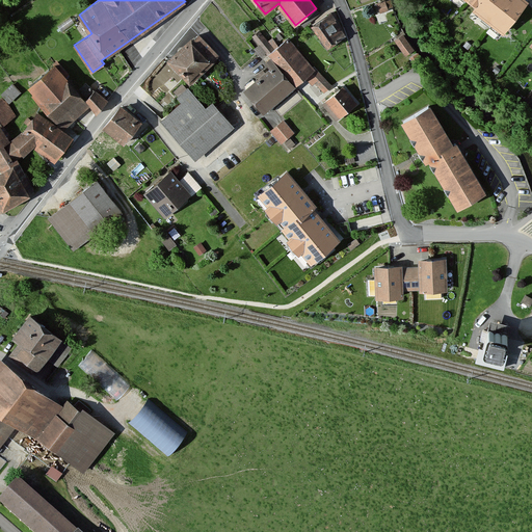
[(390,0),(377,4),(379,12),(393,9),(390,0)]
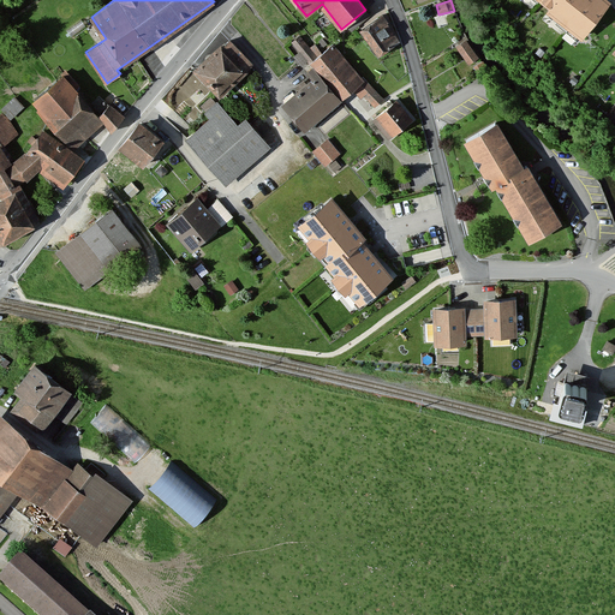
[(533,0),(549,12),(545,17),(581,45),(611,6),(603,0),(533,0)]
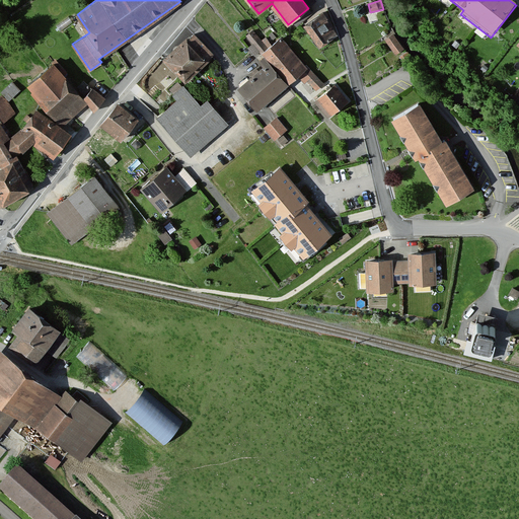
[(322,13),(304,25),(319,46),(337,33),(322,13)]
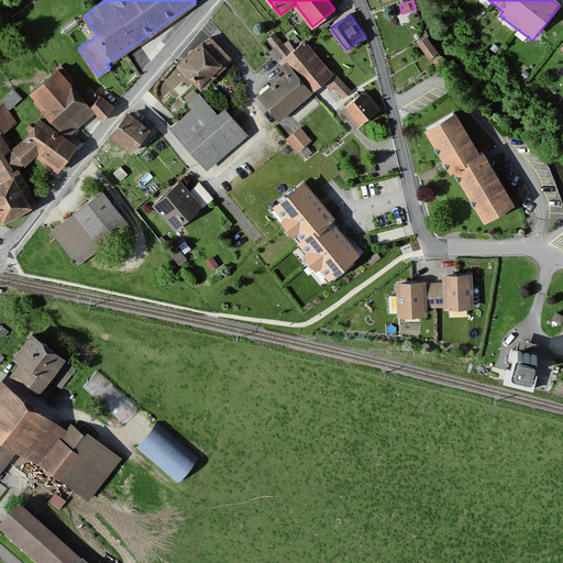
[(284,58),(291,52),(274,32),(267,39),(275,47),(269,52),(276,61),(282,56),(284,58)]
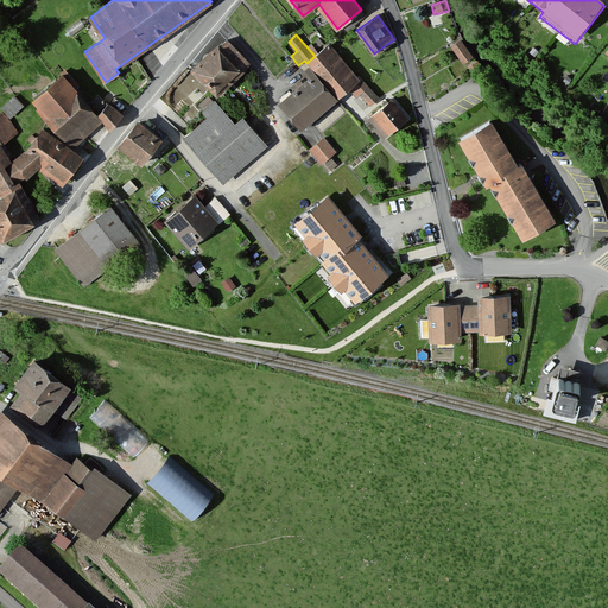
[(251,63),(228,39),(222,45),(219,43),(191,69),(217,95),(251,63)]
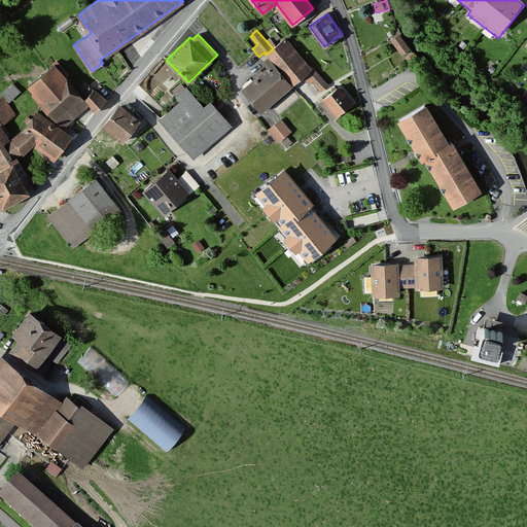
[(398,34),(391,40),(402,55),(411,48),(398,34)]
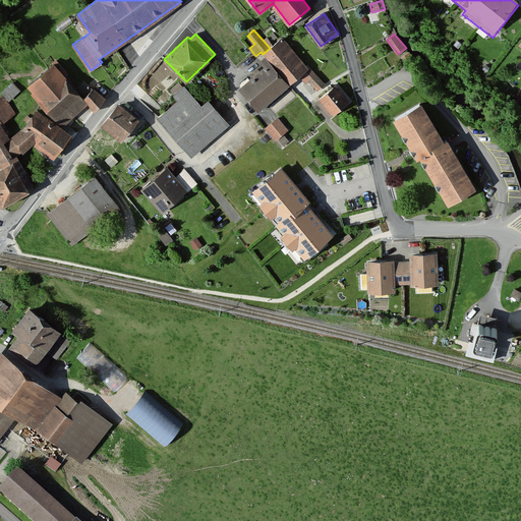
[(263,54),(265,58),(288,84),(307,67),(282,38),(270,48),(263,54)]
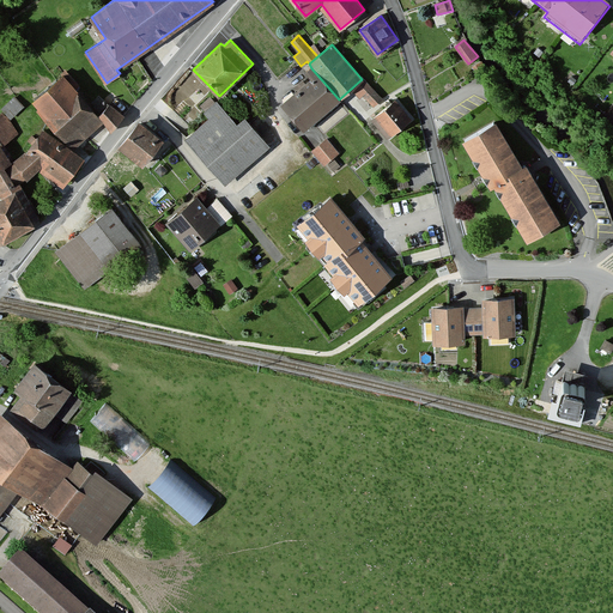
[(339,99),(311,68),(307,73),(311,78),(281,104),(304,129),(339,99)]
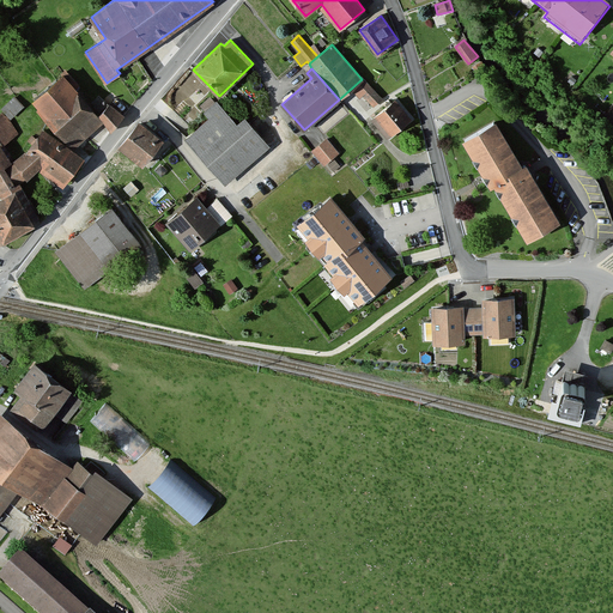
[(64,77),(34,102),(74,150),(104,125),(98,117),(64,77)]
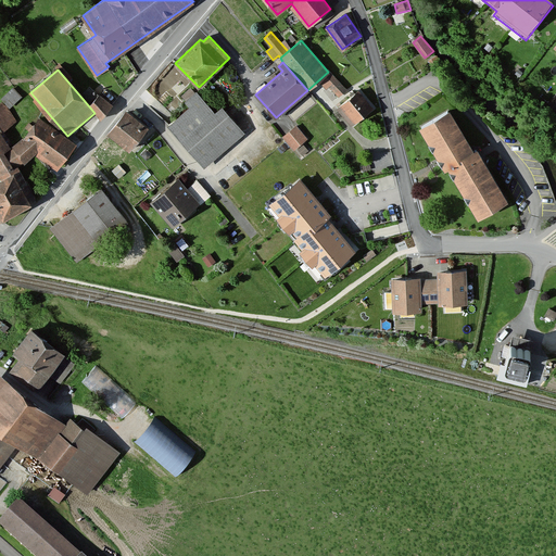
[(358,90),(338,109),(352,125),(373,106),(358,90)]
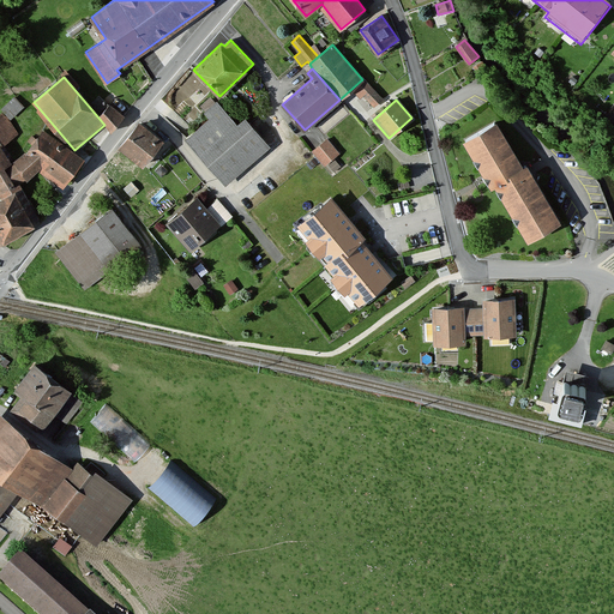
[(210,118),(187,138),(227,184),(270,145),(245,118),(239,124),(218,101),(205,113),(210,118)]
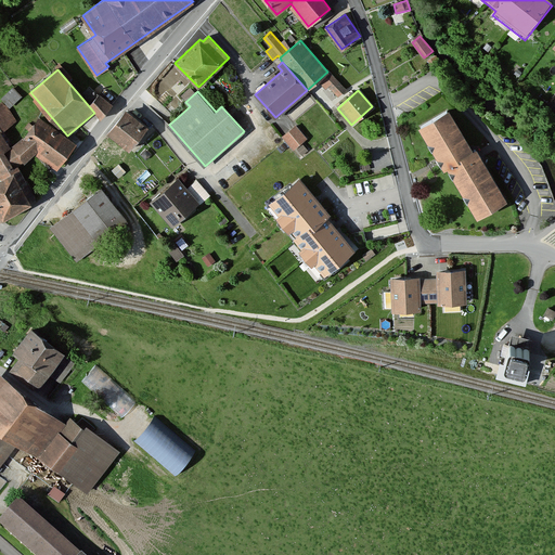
[(98,94),(89,106),(94,113),(100,119),(113,106),(98,94)]
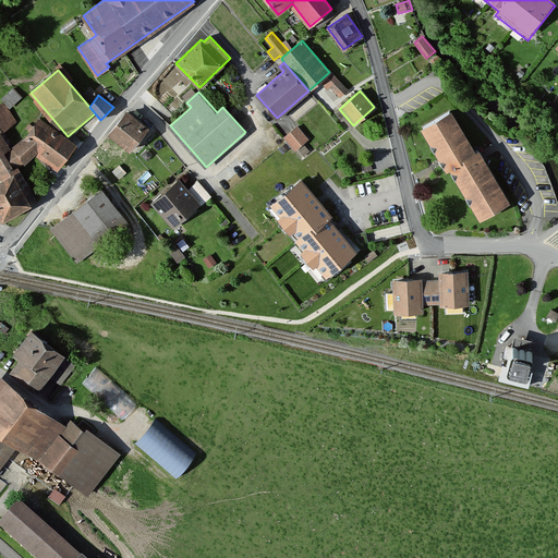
[(3,102),(0,104),(0,125),(3,131),(16,122),(3,102)]
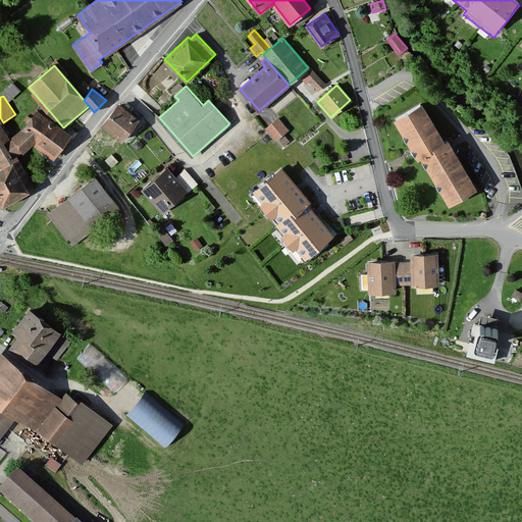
[(140,120),(120,105),(103,127),(122,143),(140,120)]
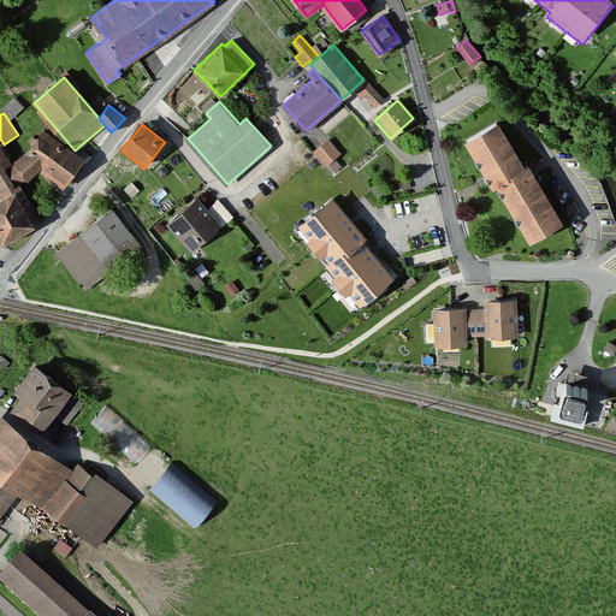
[(498,128),(463,147),(490,193),(496,189),(525,172),(498,128)]
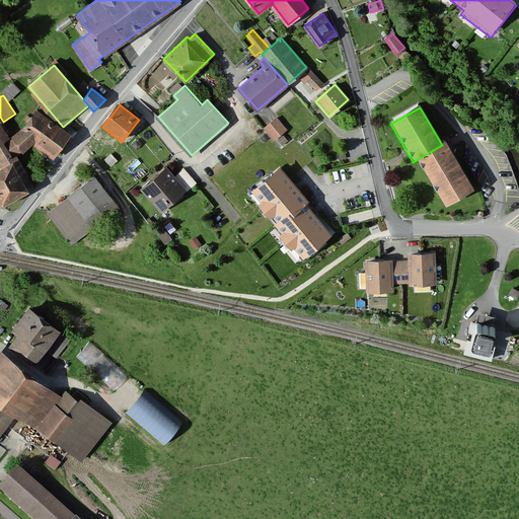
[(23,128),(10,138),(10,139),(0,144),(11,162),(16,159),(32,145),(54,159),(70,135),(38,109),(23,128)]
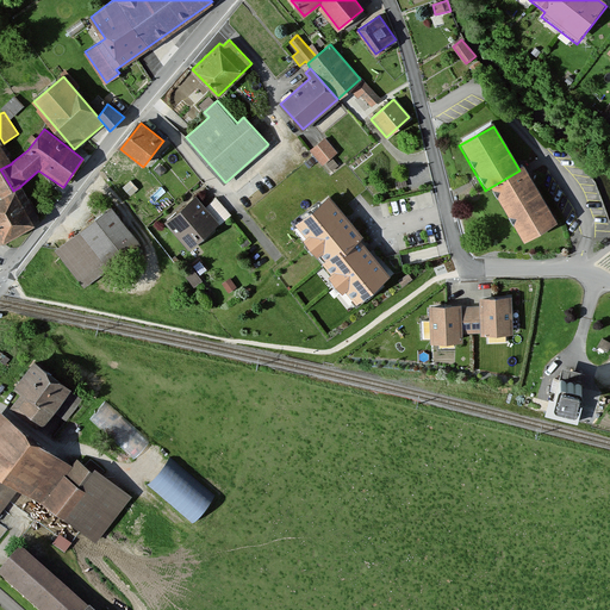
[(325,138),(311,150),(323,165),(337,151),(325,138)]
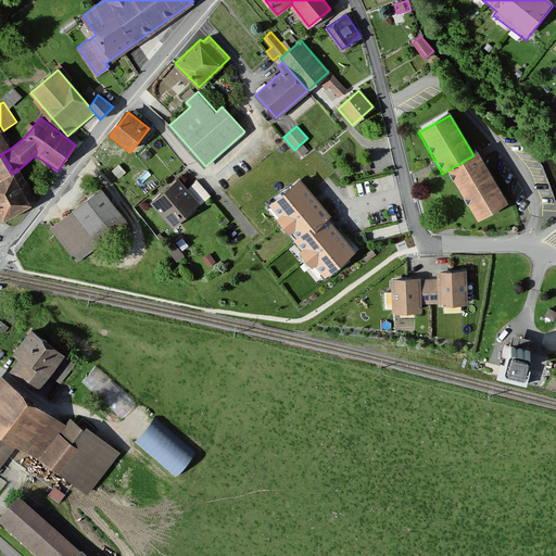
[(0,129),(0,218),(2,223),(37,202),(17,171),(12,174),(0,154),(11,149),(11,148),(0,129)]
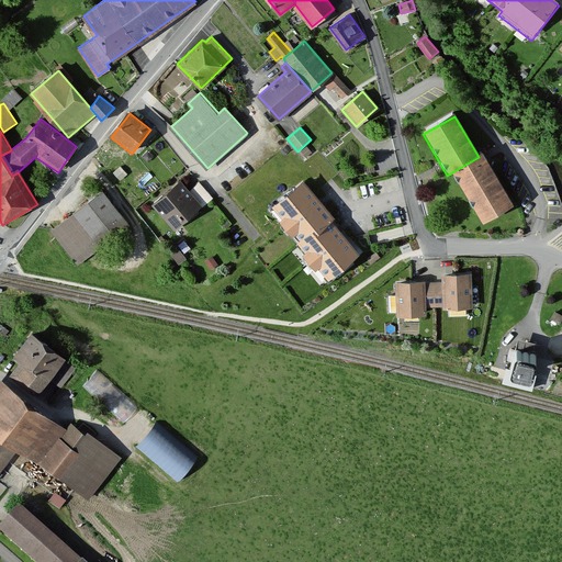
[(479,157),(452,172),(483,227),(515,209),(484,154),(479,157)]
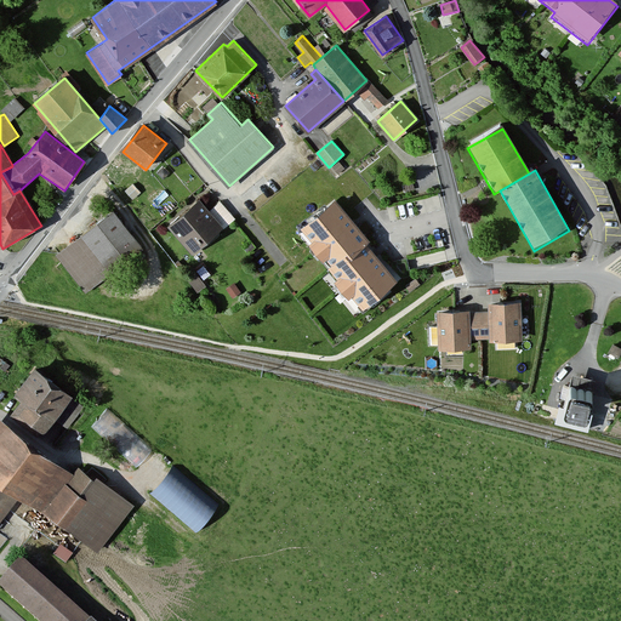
[(368,238),(335,199),(300,229),(363,305),(396,277),(364,239),(368,238)]
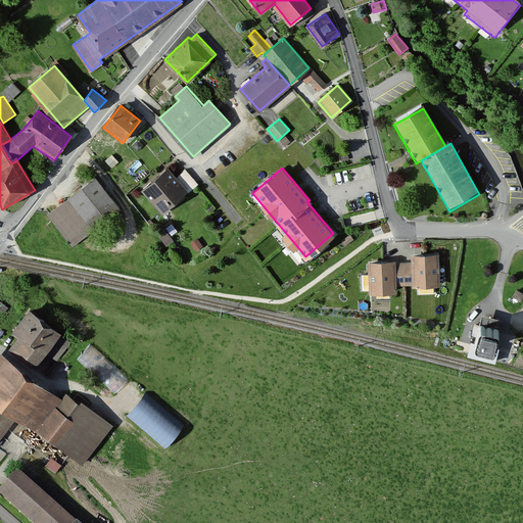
[(170,169),(145,191),(164,212),(197,184),(185,170),(177,177),(170,169)]
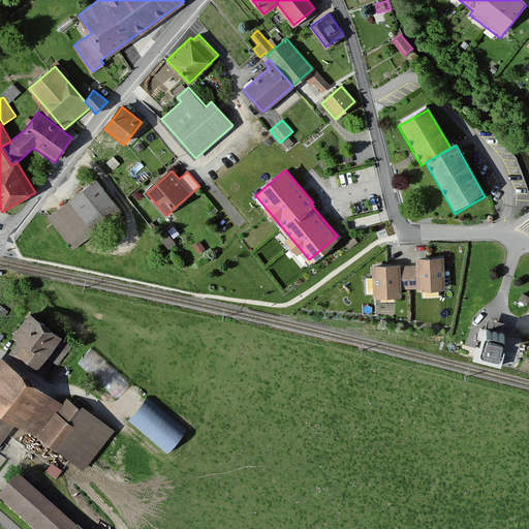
[(96,182),(52,219),(74,246),(119,210),(96,182)]
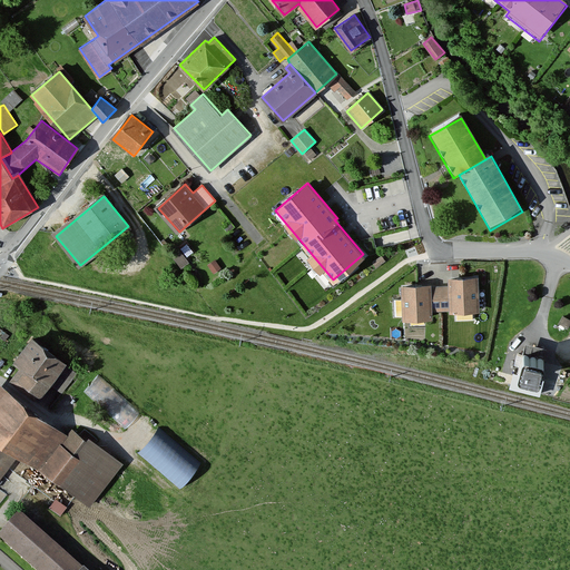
[(479,276),(452,277),(452,286),(453,311),(453,313),(481,312),(479,276)]
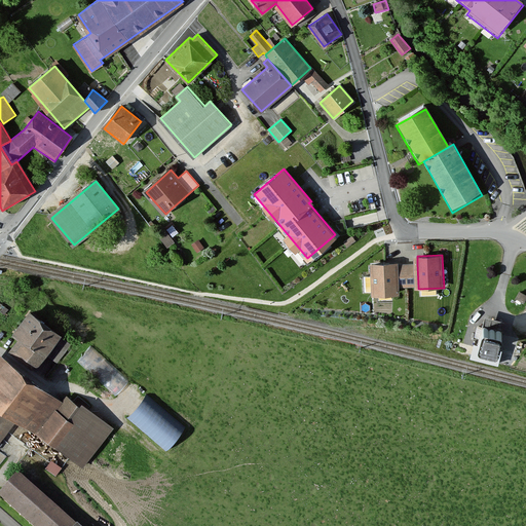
[(400,264),(371,265),(373,297),(401,296),(401,287),(400,264)]
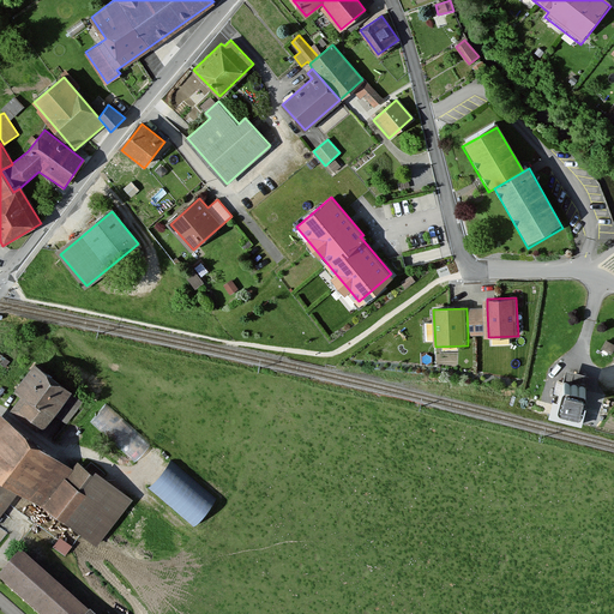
[(487,308),(467,308),(468,335),(488,335),(487,308)]
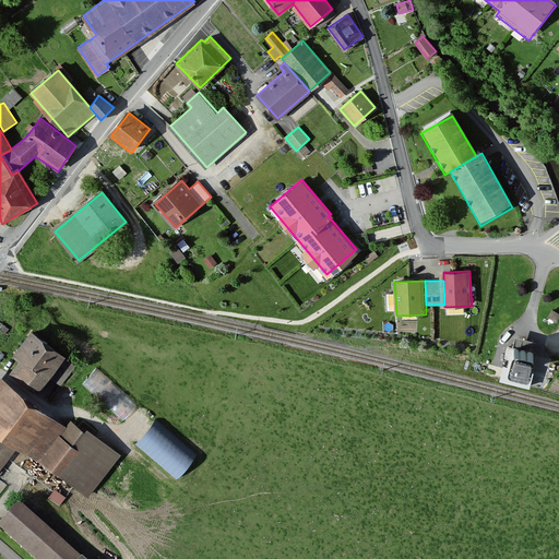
[(74,365),(33,334),(19,353),(30,361),(22,371),(42,387),(48,378),(59,387),(74,365)]
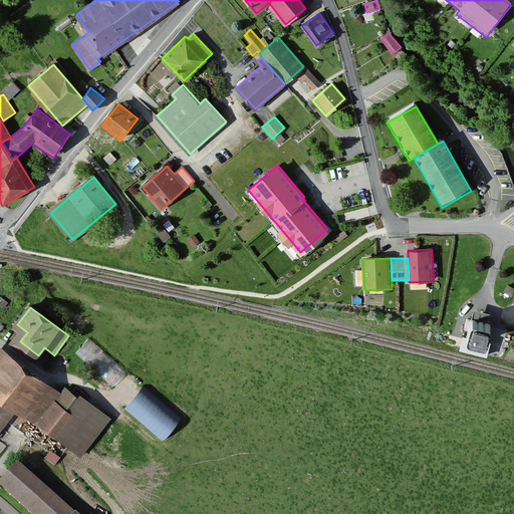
[(491,319),(472,314),(467,333),(464,333),(460,347),(485,353),(488,341),(486,340),(491,319)]
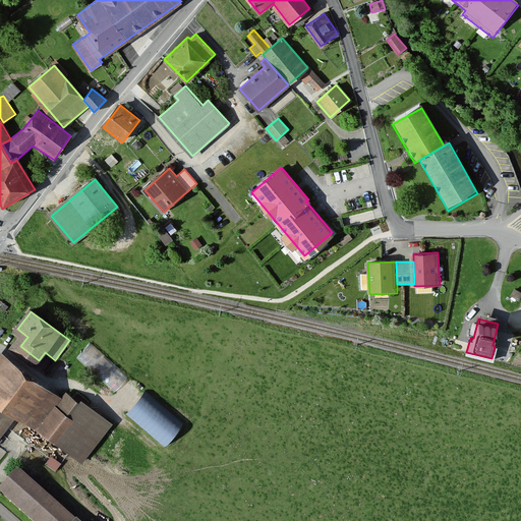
[(78,357),(99,367),(101,363),(94,359),(99,349),(85,343),(78,357)]
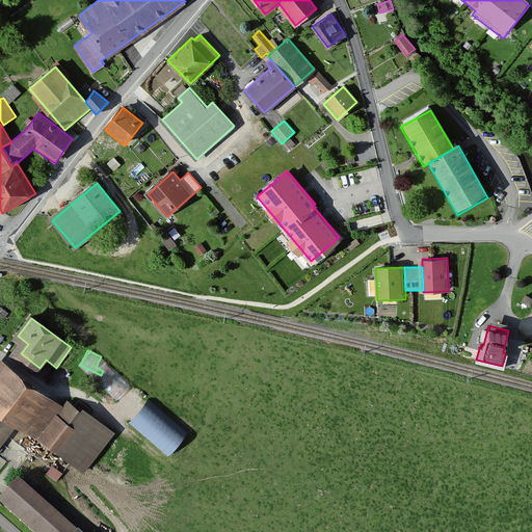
[(0,361),(0,413),(17,425),(84,470),(112,430),(65,396),(60,404),(0,361)]
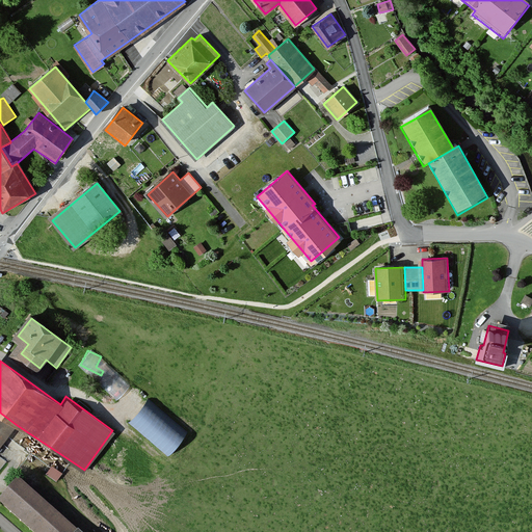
[(148,396),(129,419),(169,452),(188,429),(148,396)]
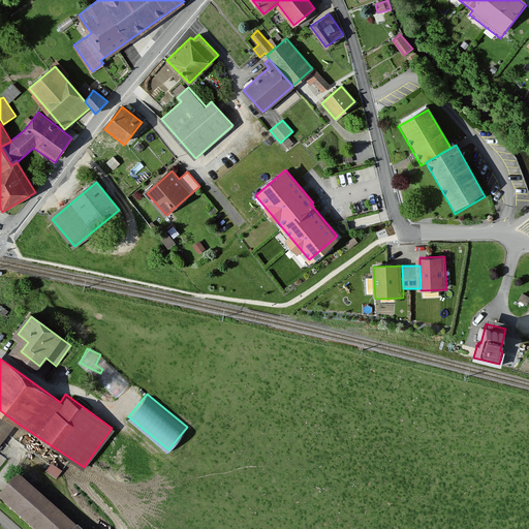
[(0,446),(17,423),(0,410),(0,446)]
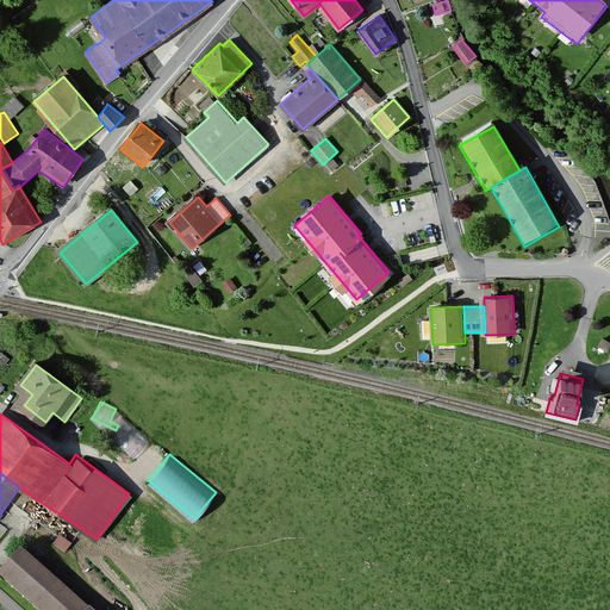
[(82,609),(22,555),(0,578),(0,583),(30,609),(82,609)]
